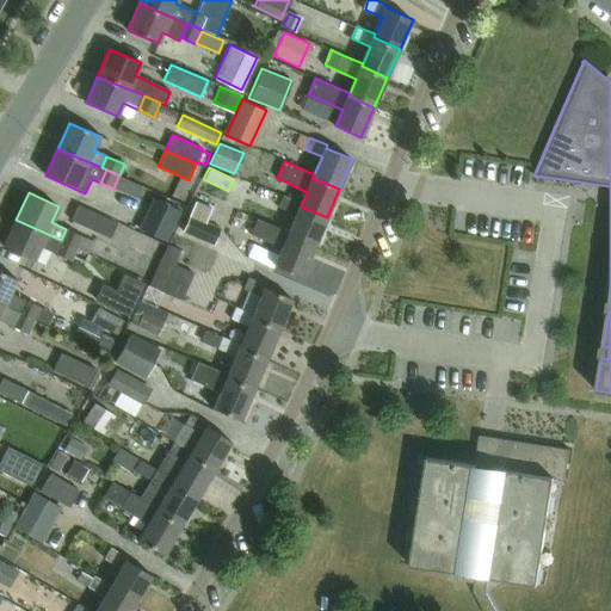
[(301,207),(302,203),(284,196),(279,208),(297,215),(289,232),(288,235),(314,247),(327,217),(301,207)]
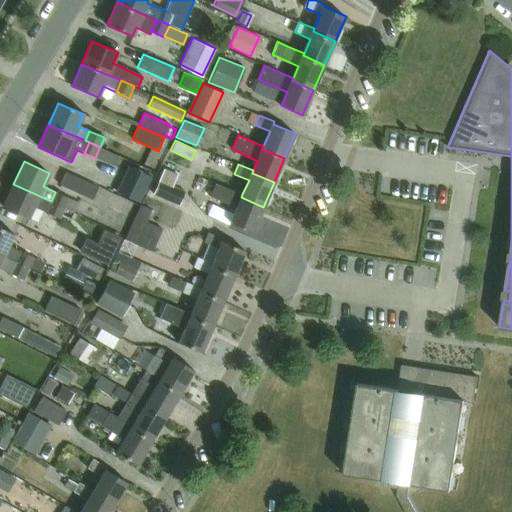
[(140,203),(152,177),(132,168),(120,194),(140,203)]
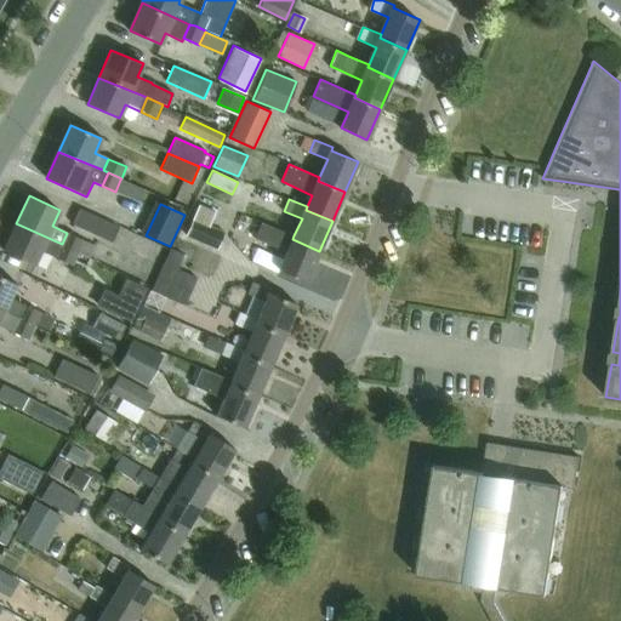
[(186,237),(218,250),(226,232),(210,226),(216,211),(200,204),(186,237)]
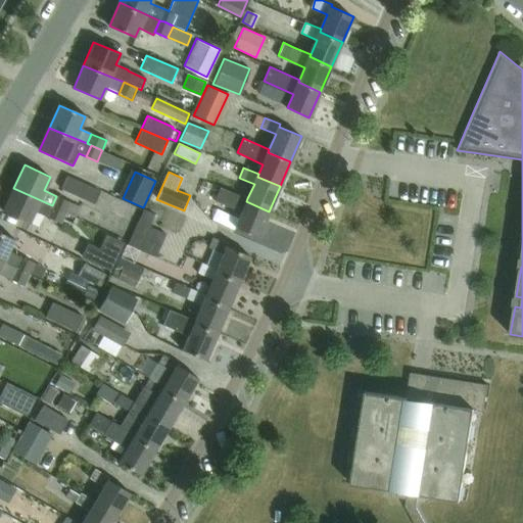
[(99,189),(76,179),(66,174),(60,187),(93,202),(99,189)]
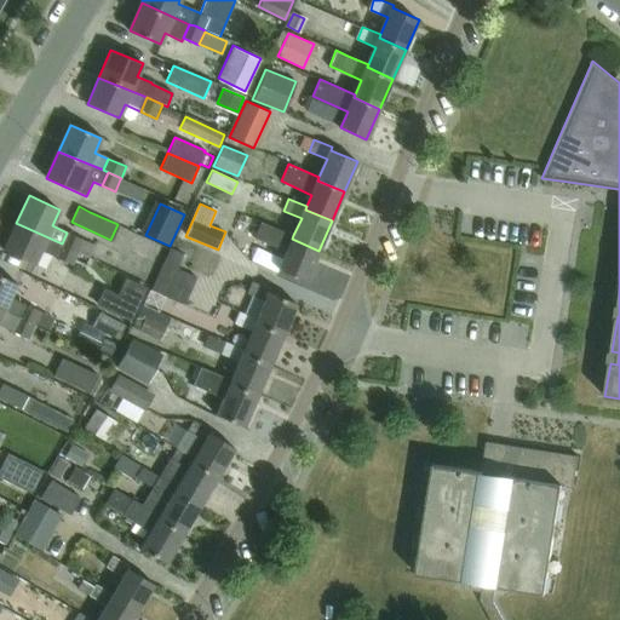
[(262,222),(256,236),(269,242),(270,239),(290,247),(280,269),(306,281),(319,251),(292,239),(293,235),(262,222)]
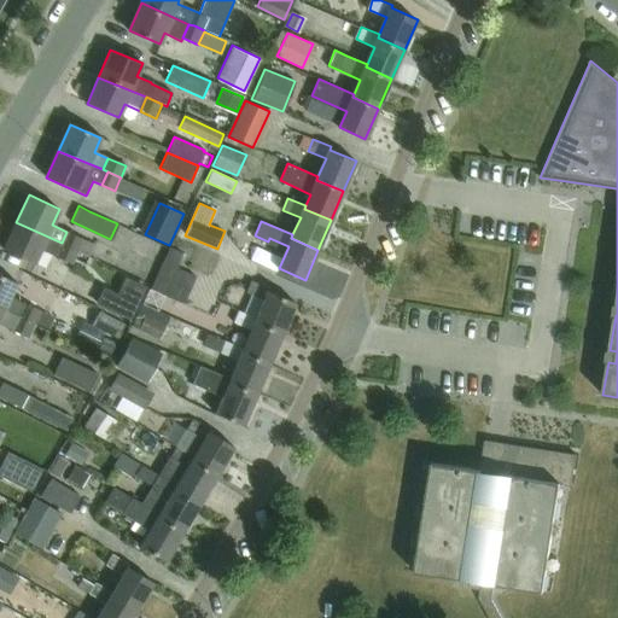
[(16,222),(4,249),(34,263),(40,250),(54,256),(62,243),(16,222)]
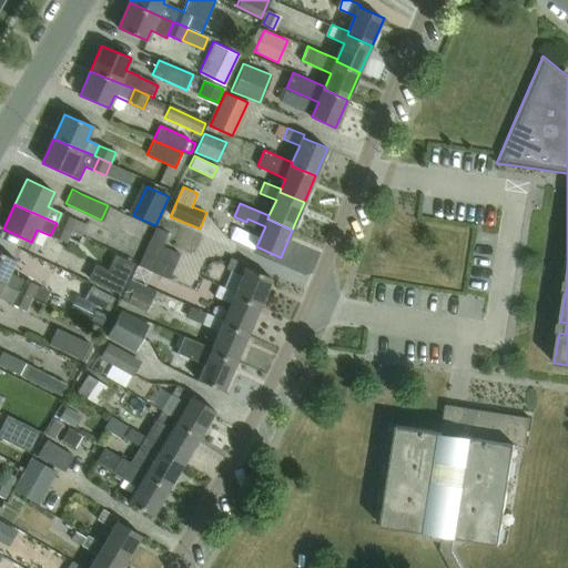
[(61,213),(57,223),(71,230),(77,221),(61,213)]
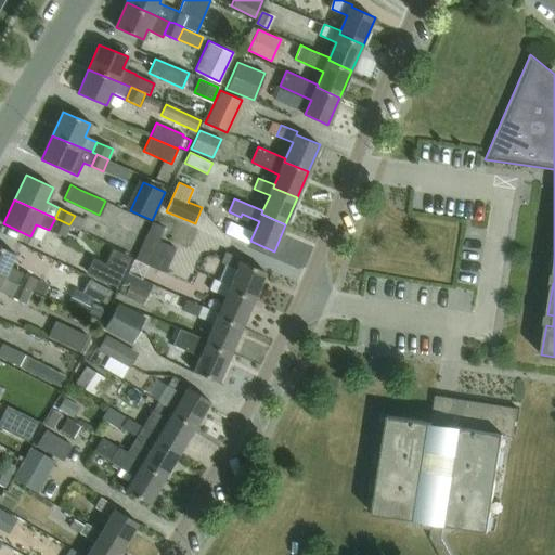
[(55,218),(49,230),(64,237),(66,233),(69,224),(55,218)]
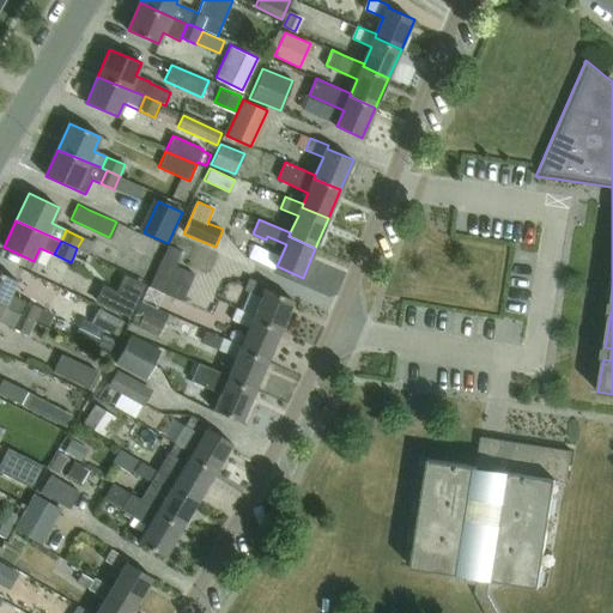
[(162,260),(174,265),(181,249),(168,244),(162,260)]
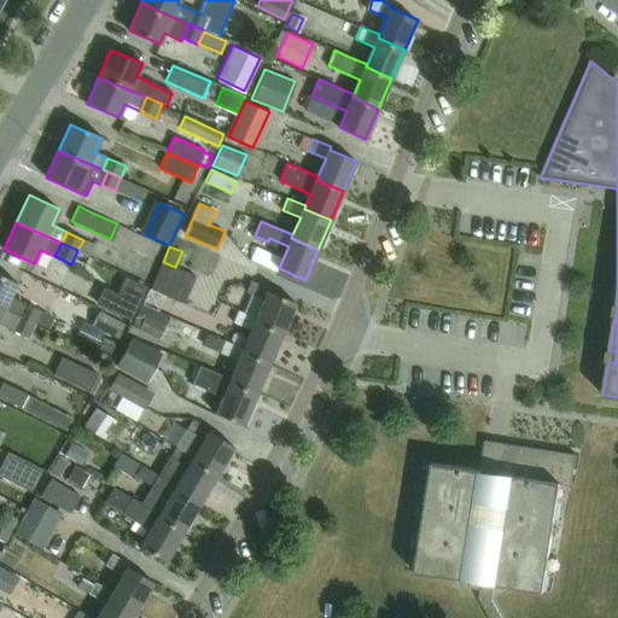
[(163,262),(151,289),(184,303),(196,277),(175,267),(163,262)]
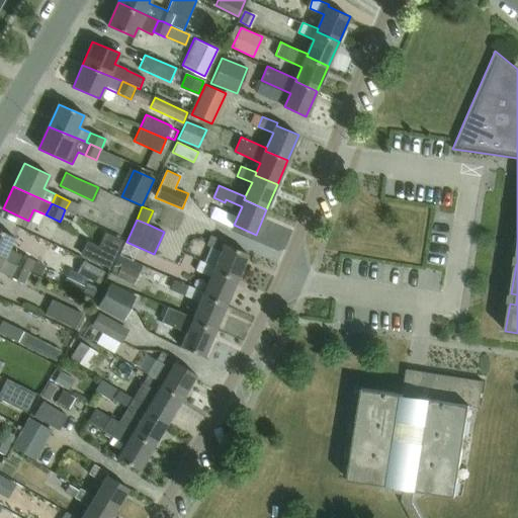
[(7,249),(13,236),(0,229),(0,256),(3,258),(26,269),(37,274),(41,265),(7,249)]
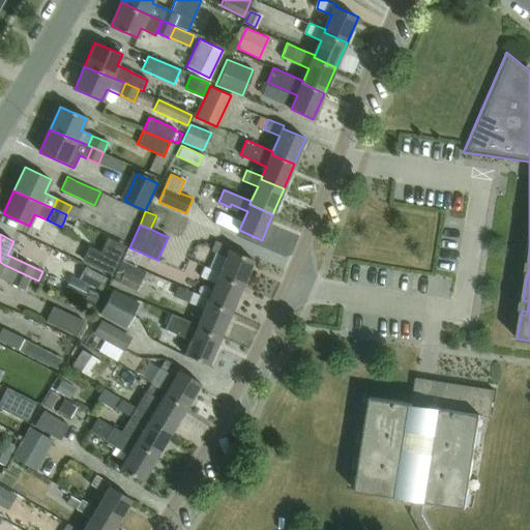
[(242,286),(254,259),(231,249),(232,247),(216,240),(212,251),(227,257),(221,273),(219,275),(242,286)]
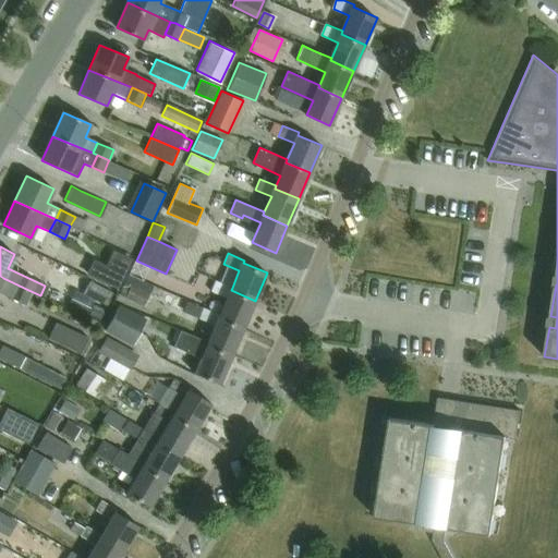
[(28,290),(3,278),(0,276),(0,292),(22,303),(28,290)]
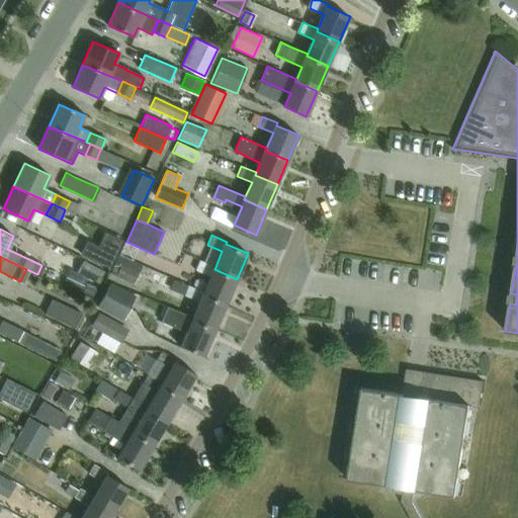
[(214,269),(216,267),(200,260),(196,270),(211,277),(204,292),(203,294),(226,305),(237,279),(214,269)]
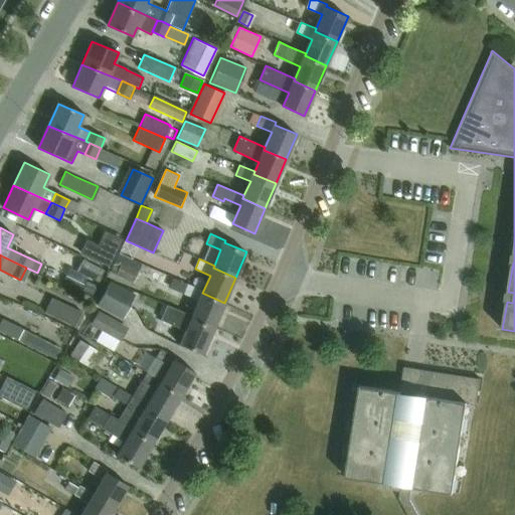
[(80,260),(75,270),(98,281),(103,271),(80,260)]
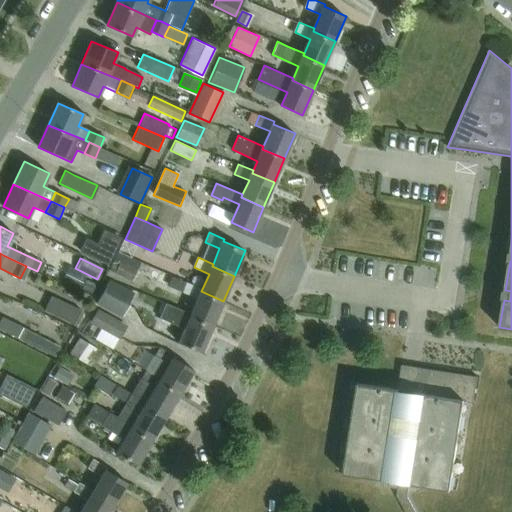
[(115,273),(133,281),(138,270),(120,262),(115,273)]
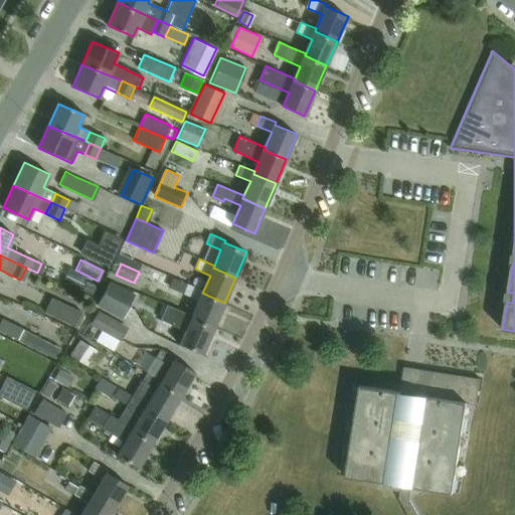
[(108,283),(97,306),(122,319),(134,296),(108,283)]
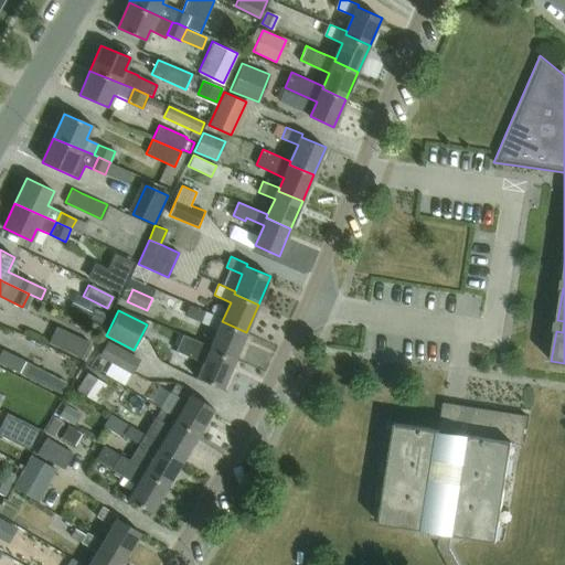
[(222,321),(223,319),(206,311),(202,323),(219,330),(211,347),(210,350),(234,360),(246,332),(222,321)]
